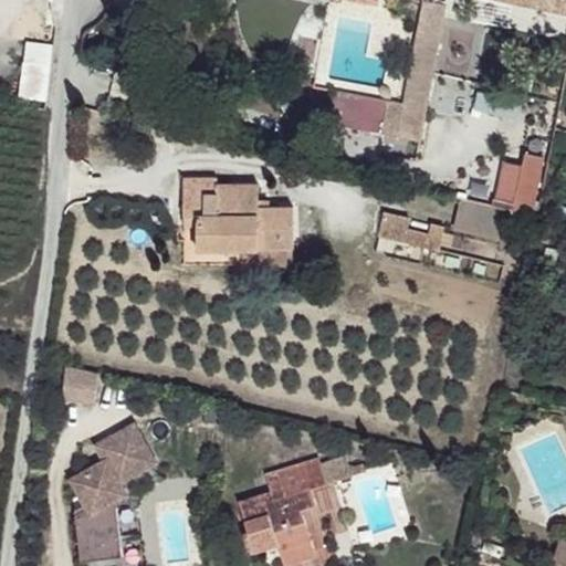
[(565,0),(513,0),(565,11),(565,0)]
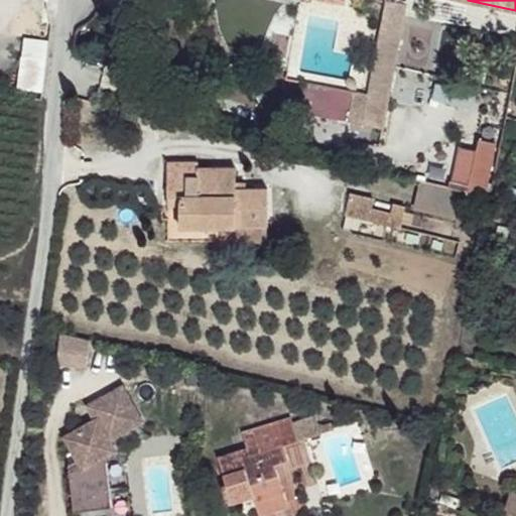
[(405,4),(386,1),(368,94),(367,100),(387,102),(405,4)]
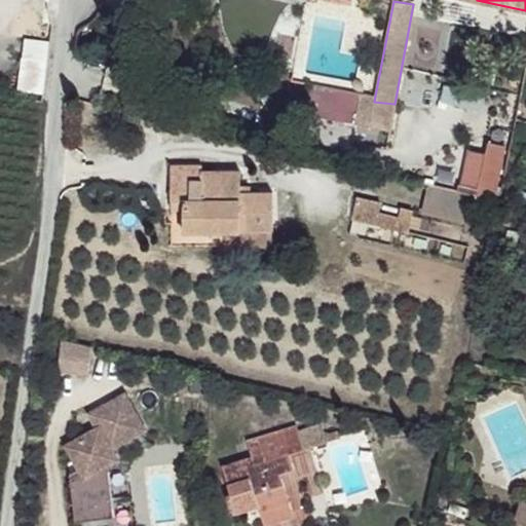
[(355,122),(361,94),(308,82),(304,103),(302,112),(355,122)]
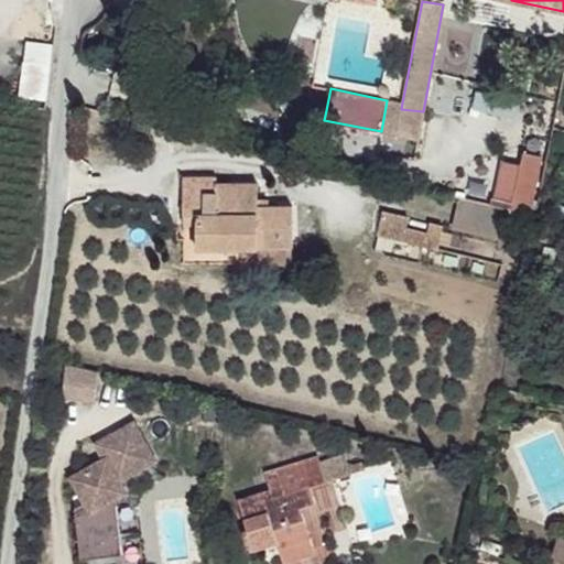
[(543,153),(523,151),(513,201),(532,204),(543,153)]
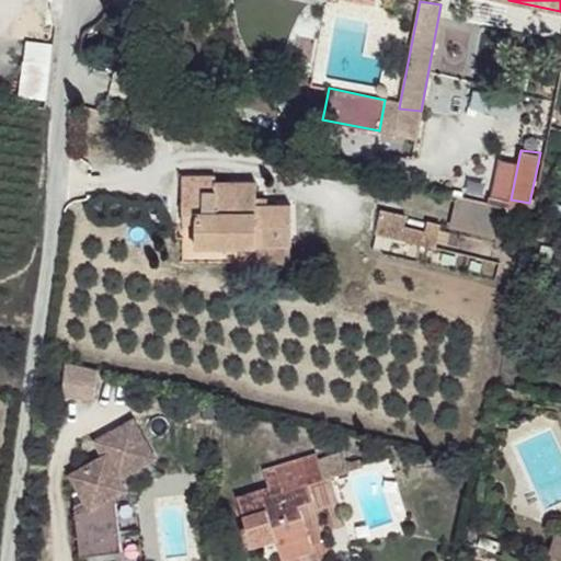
[(215,175),(182,175),(183,212),(196,212),(197,243),(292,243),(290,204),(256,205),(255,181),(216,182),(215,175)]
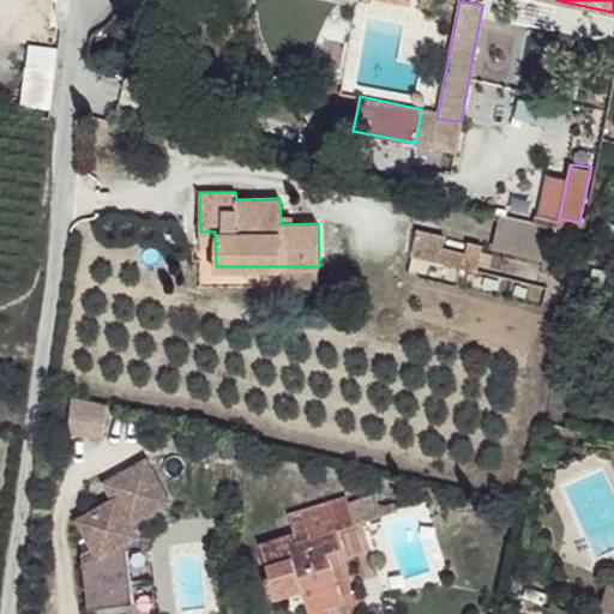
[(444,235),(420,230),(414,256),(438,259),(444,235)]
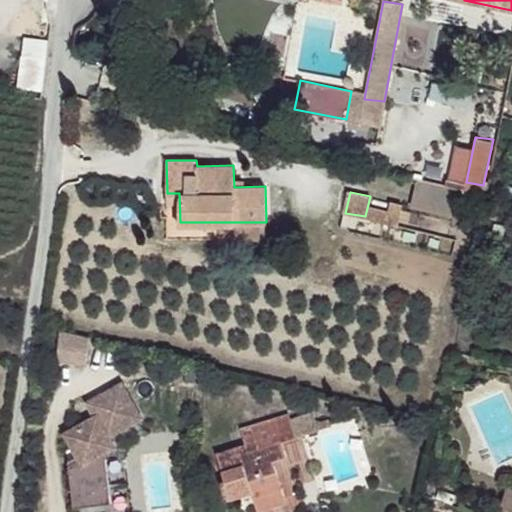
[(87,365),(90,332),(59,330),(56,362),(87,365)]
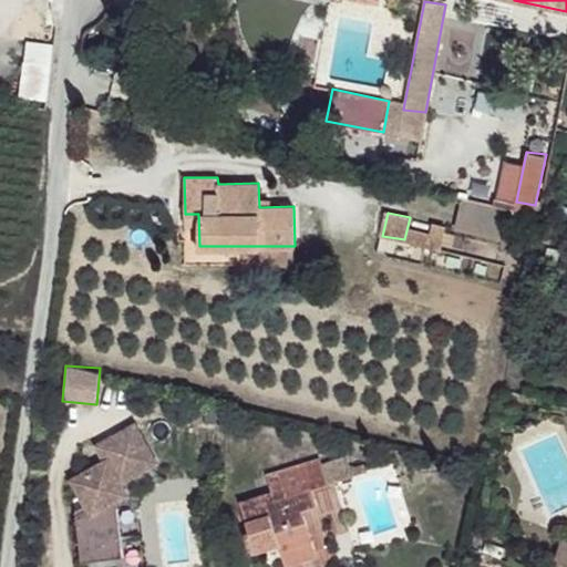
[(119,481),(153,461),(131,425),(95,446),(104,462),(70,482),(90,514),(126,494),(119,481)]
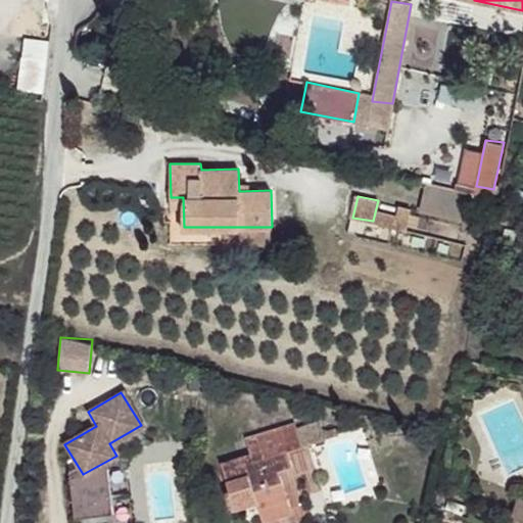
[(326,437),(323,430),(319,417),(256,436),(246,439),(251,454),(223,462),(231,488),(225,489),(230,508),(236,507),(256,500),(257,503),(257,492),(284,492),(284,501),(288,498),(279,469),(293,464),(288,448),(326,437)]
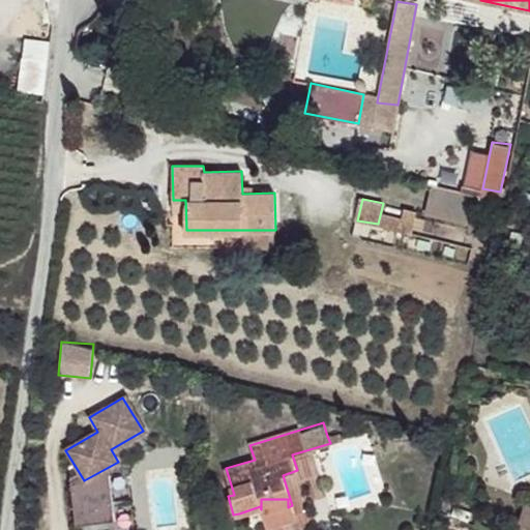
[(339,432),(327,436),(330,443),(341,440),(339,432)]
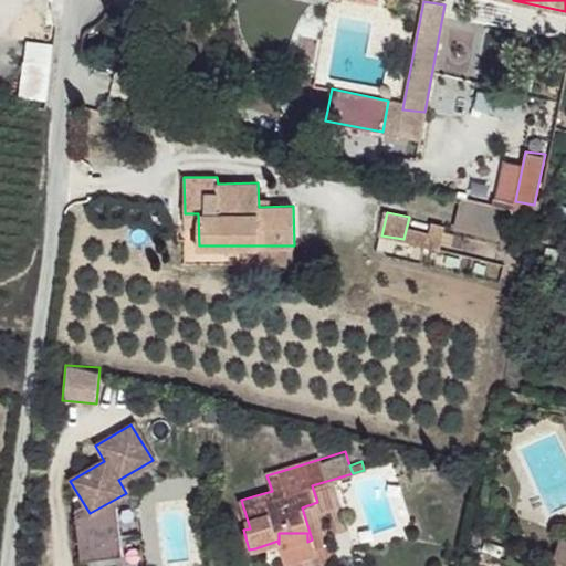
[(280,551),(307,542),(307,533),(279,533),(279,544),(280,551)]
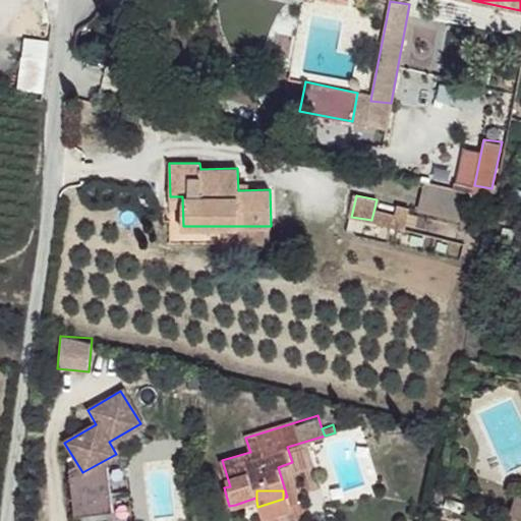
[(262,516),(283,509),(283,499),(257,507),(262,516)]
